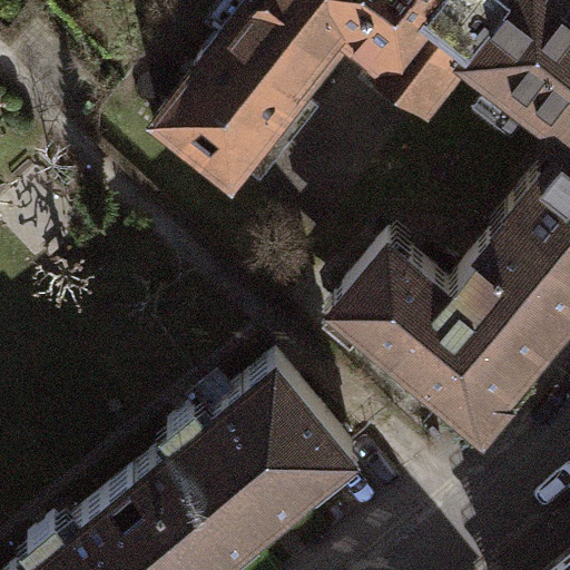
[(349,27),(381,52),(381,64),(385,74),(392,82),(402,87),(413,88),(423,86),(429,90),(464,46),(554,117),(569,98),(569,0),(239,0),(195,57),(198,59),(159,109),(232,167),(272,117),(275,120),(349,27)]
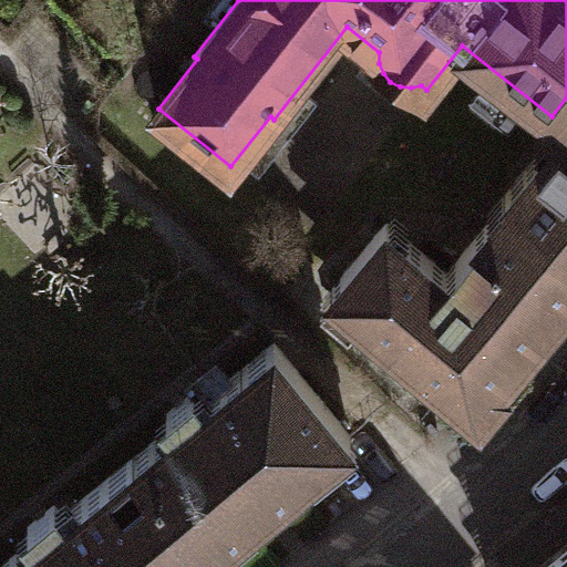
[(504,195),(508,198),(566,246),(566,98),(552,116),(562,124),(504,195)]
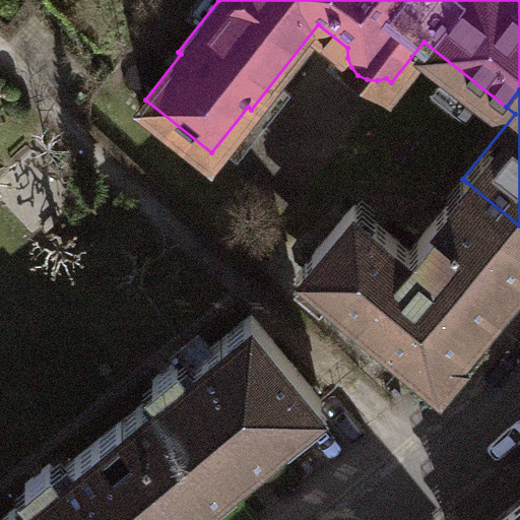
[(490,307),(519,269),(519,225),(466,182),(410,249),(355,203),(304,265),(441,379),(464,351),(457,345),(490,307)]
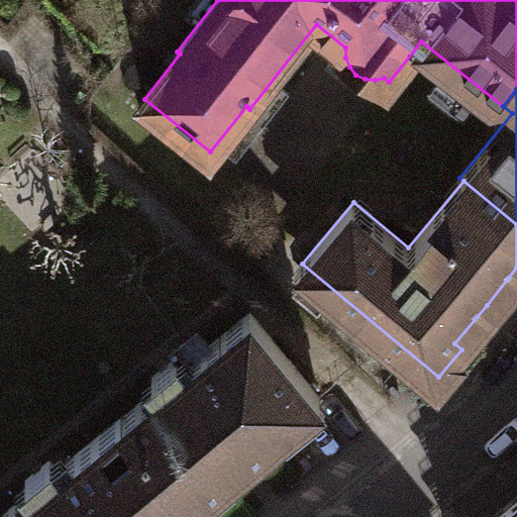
[(123,416),(188,496),(210,479),(225,467),(229,472),(321,397),(250,311),(184,366),(177,356),(151,377),(160,387),(123,416)]
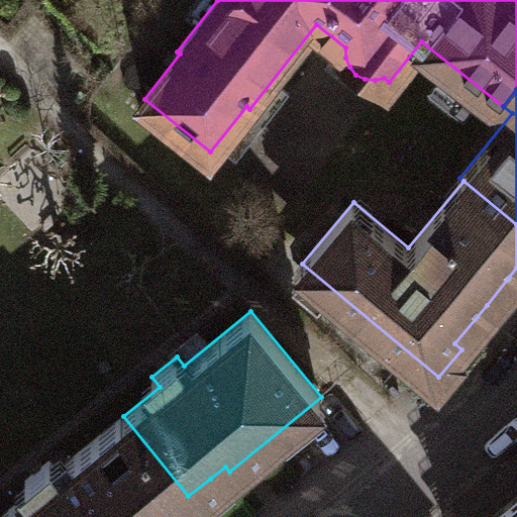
[(0,516),(163,516),(188,496),(123,416),(58,470),(50,459),(25,481),(33,490),(0,516)]
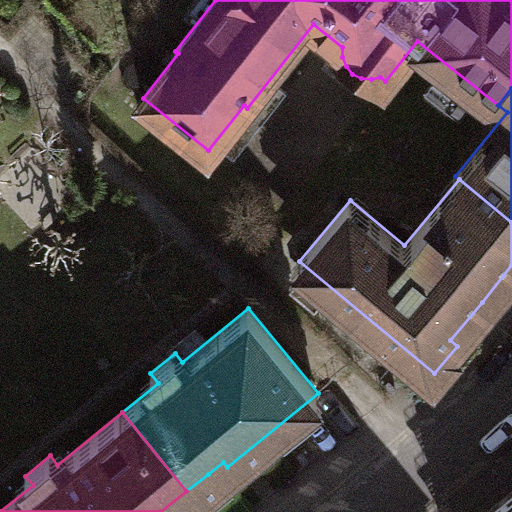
[(511,511),(511,491),(486,511),(511,511)]
